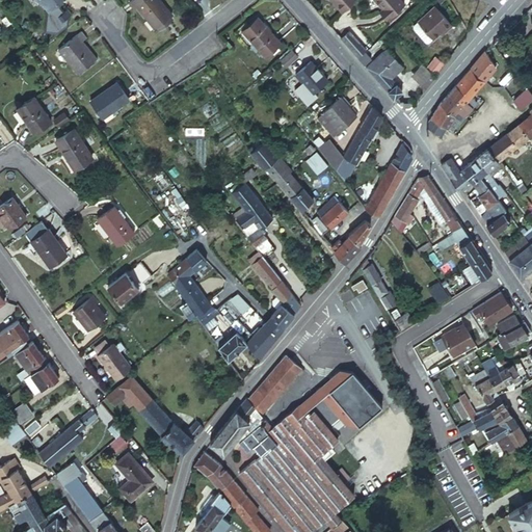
[(34,0),(37,4),(42,3),(48,11),(46,11),(45,30),(56,31),(64,24),(69,20),(65,16),(70,14),(65,8),(61,11),(55,4),(56,0),(34,0)]
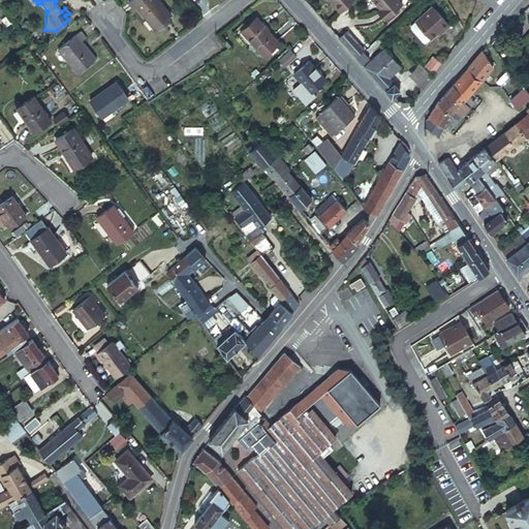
[(129,0),(128,1),(133,7),(135,6),(154,29),(155,27),(169,17),(170,16),(158,0),(129,0)]
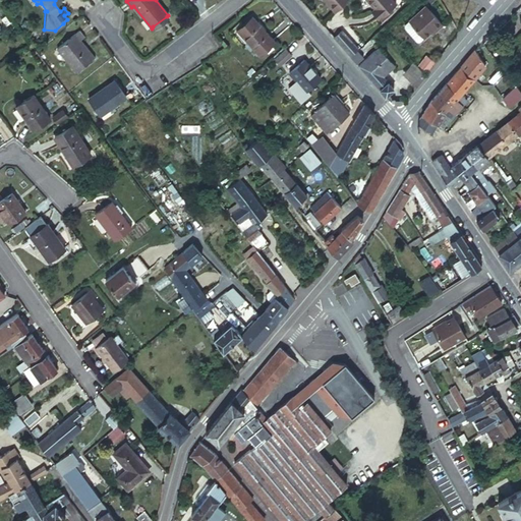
[(335,12),(348,0),(324,0),(335,12)]
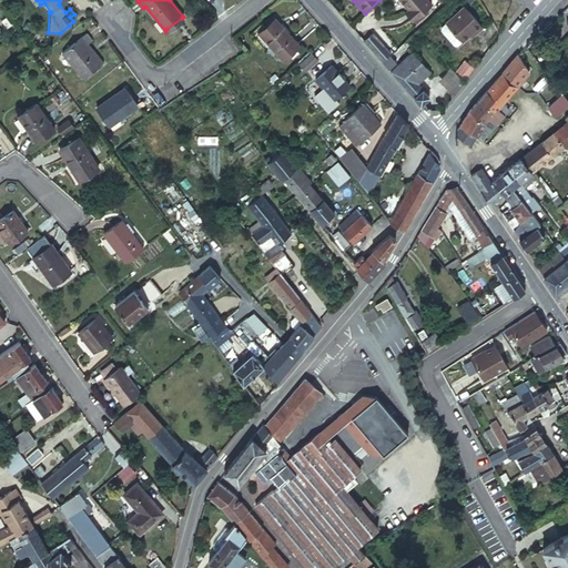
[(430,6),(425,0),(398,0),(408,11),(405,14),(412,22),(430,6)]
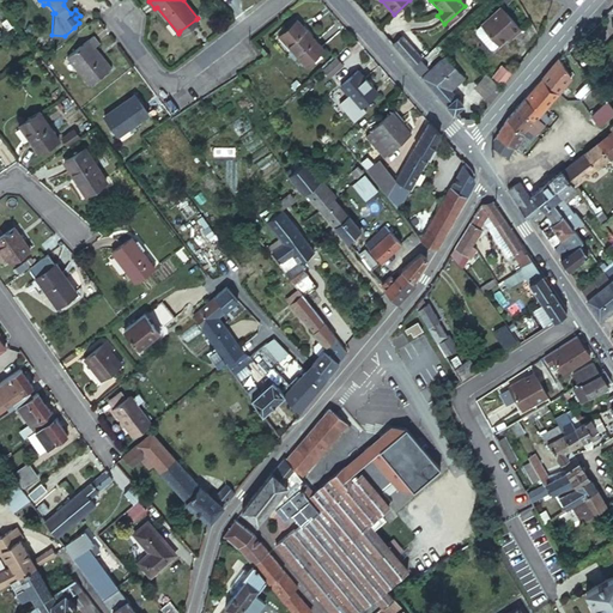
[(511,36),(514,38),(521,32),(501,10),(481,28),(498,48),(507,41),(511,36)]
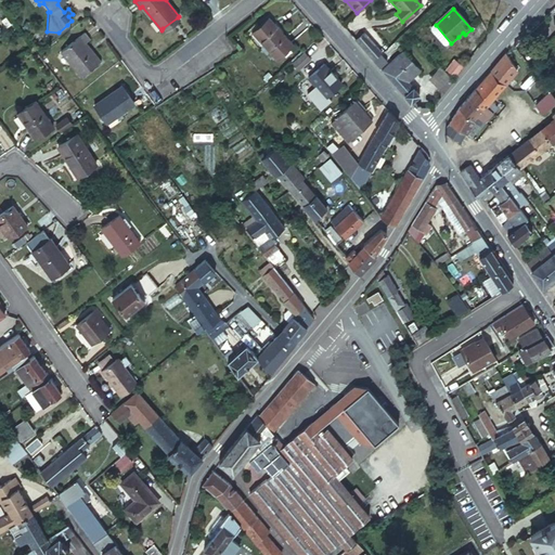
[(163,28),(166,31),(180,20),(178,17),(163,28)]
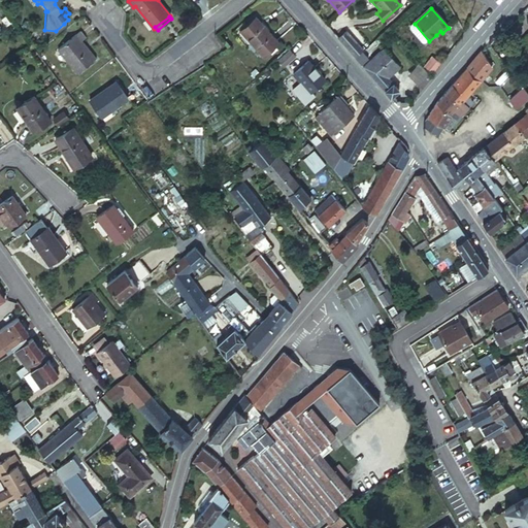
[(241,30),(263,55),(277,42),(257,18),(241,30)]
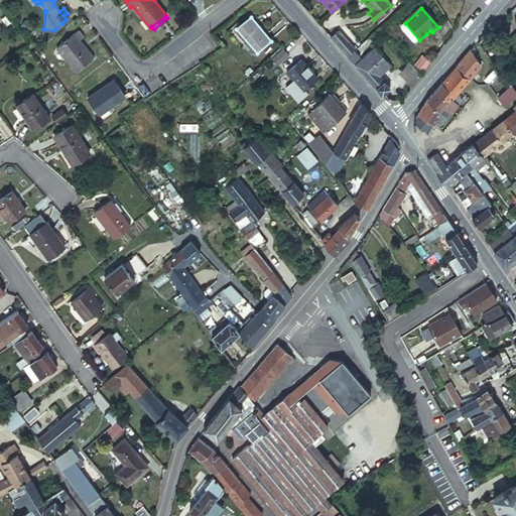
[(419,40),(405,23),(401,26),(401,29),(412,43),(415,43),(419,40)]
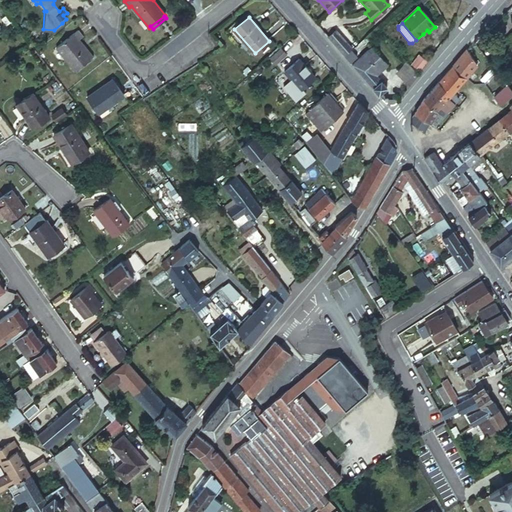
[(56,45),(73,69),(91,56),(86,49),(85,50),(77,39),(82,36),(77,29),(56,45)]
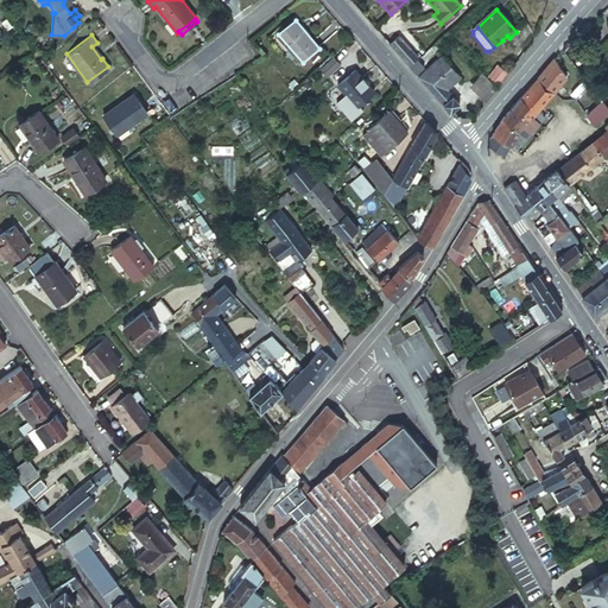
[(399,37),(390,45),(409,67),(415,62),(418,58),(399,37)]
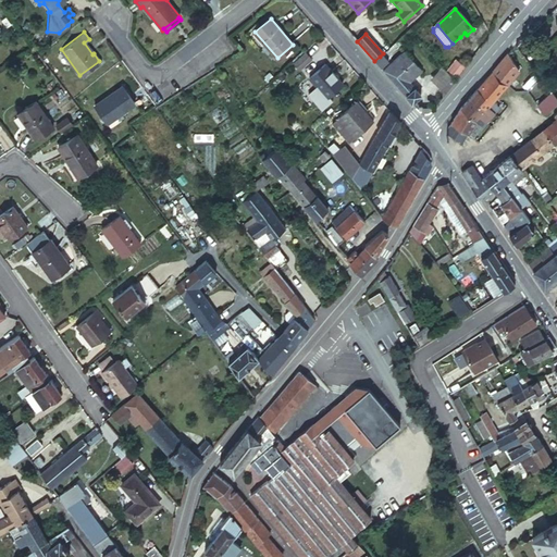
[(523,38),(515,46),(522,56),(529,48),(523,38)]
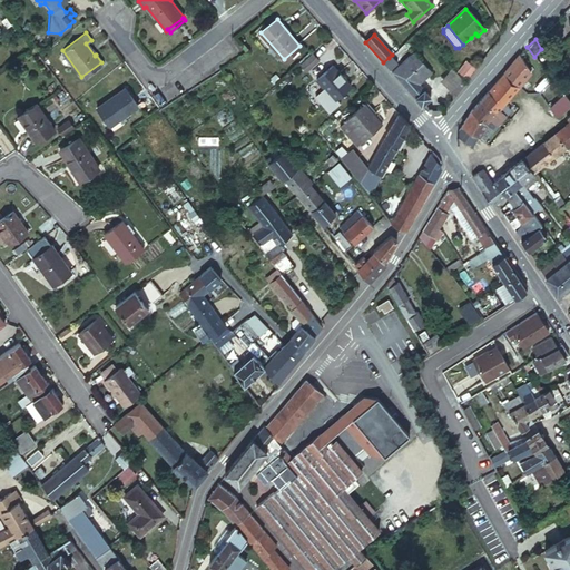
[(313,52),(301,64),(306,70),(318,59),(313,52)]
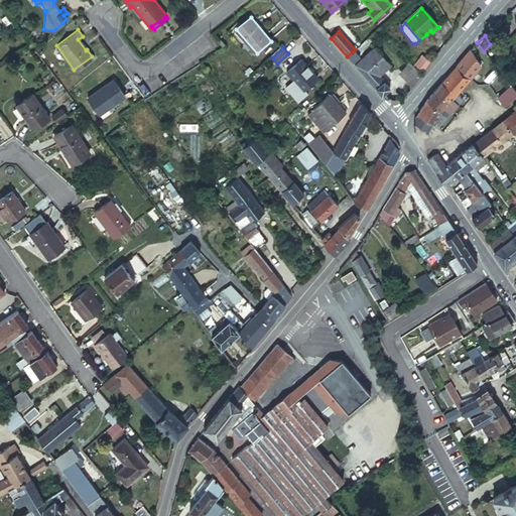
[(373,47),(354,65),(359,71),(375,89),(381,96),(389,88),(380,79),(391,69),(373,47)]
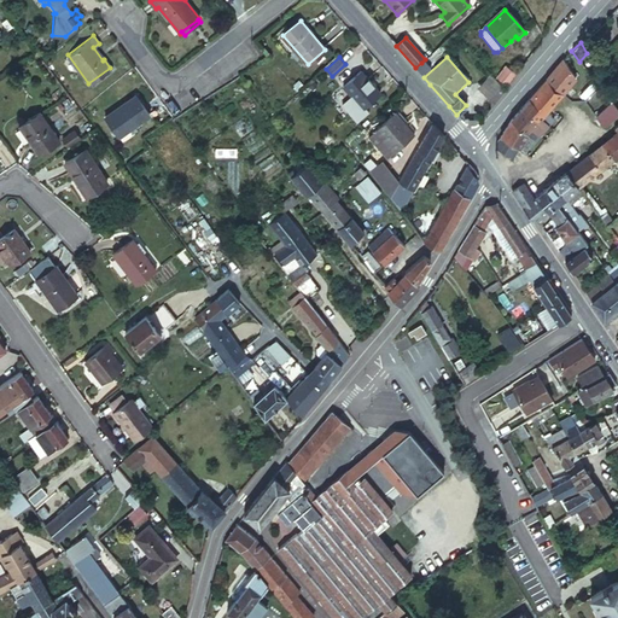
[(575,76),(563,60),(528,99),(544,112),(575,76)]
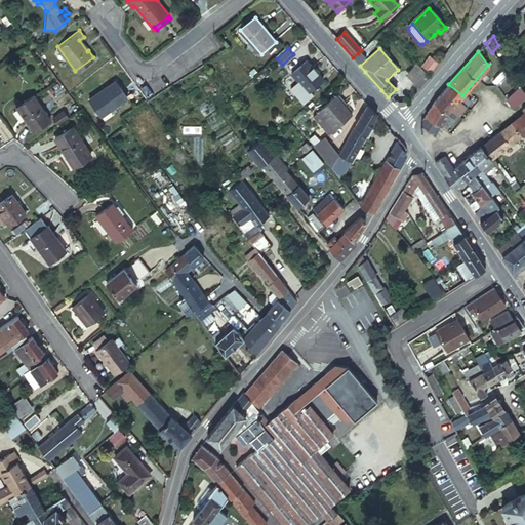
[(353,57),(358,64),(363,59),(358,53),(353,57)]
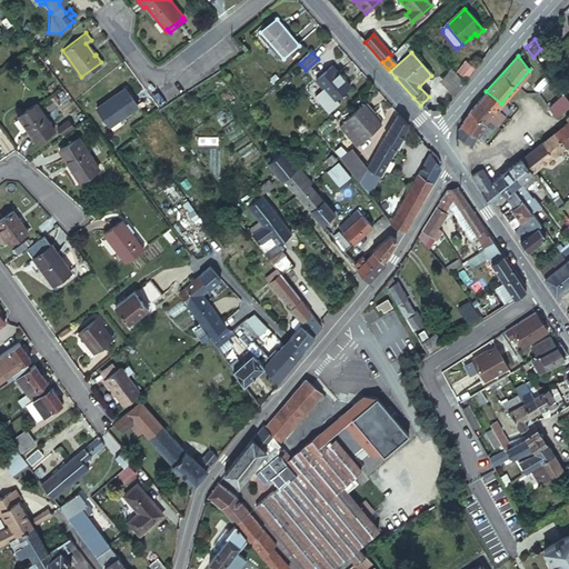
[(465,63),(456,72),(463,81),(471,71),(465,63)]
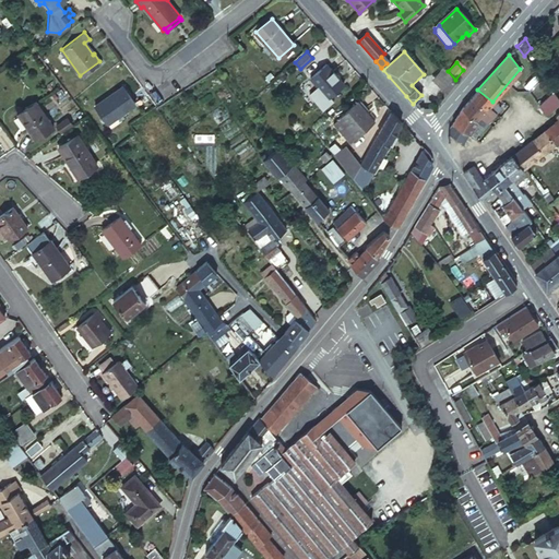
[(322,90),(329,98),(344,84),(328,64),(311,78),(322,90)]
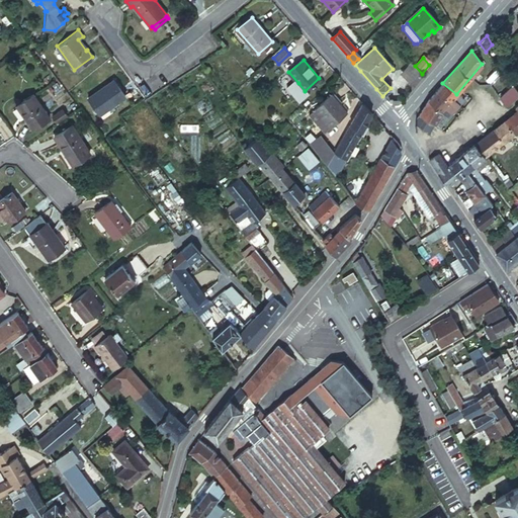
[(411,63),(400,72),(411,84),(422,75),(411,63)]
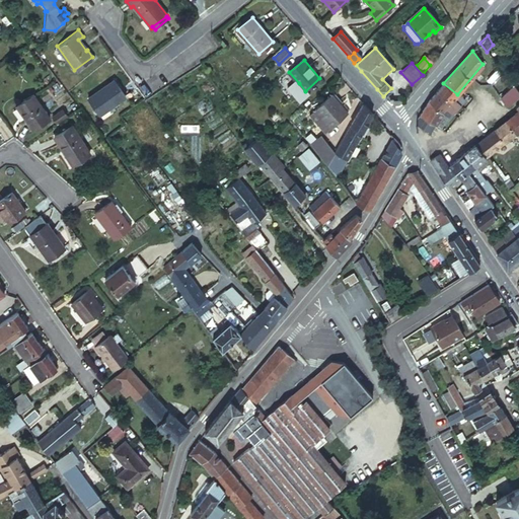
[(89,99),(101,115),(126,95),(113,80),(89,99)]
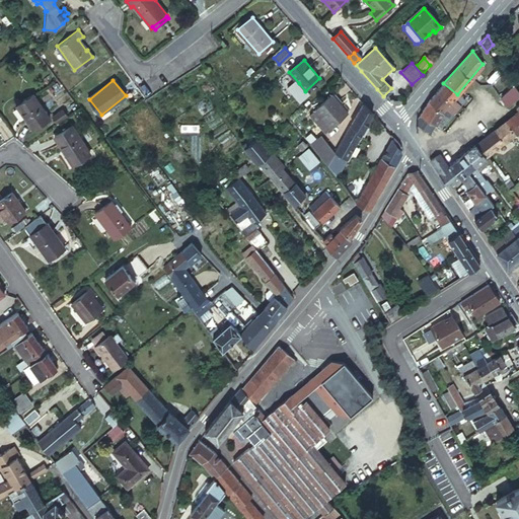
[(305,91),(299,83),(293,88),(299,95),(305,91)]
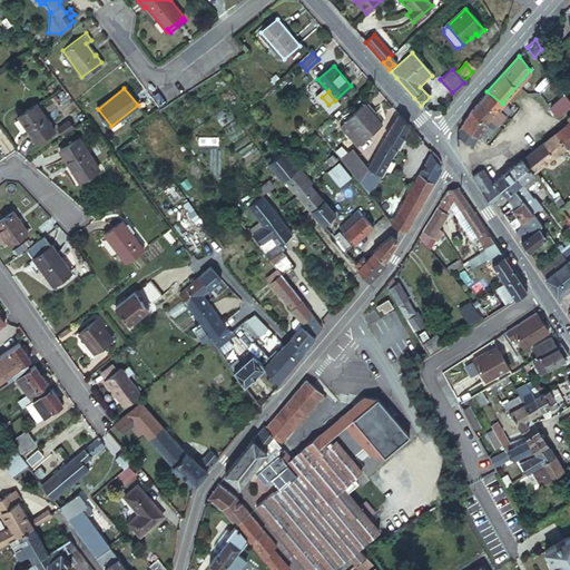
[(481,99),(495,111),(499,109),(502,104),(487,91),(481,99)]
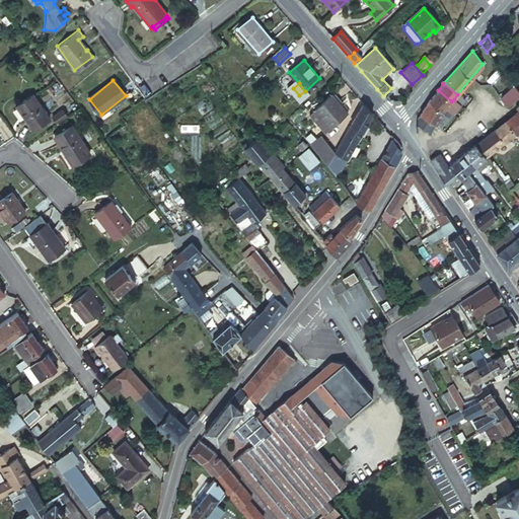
[(383,96),(385,98),(393,91),(391,88),(383,96)]
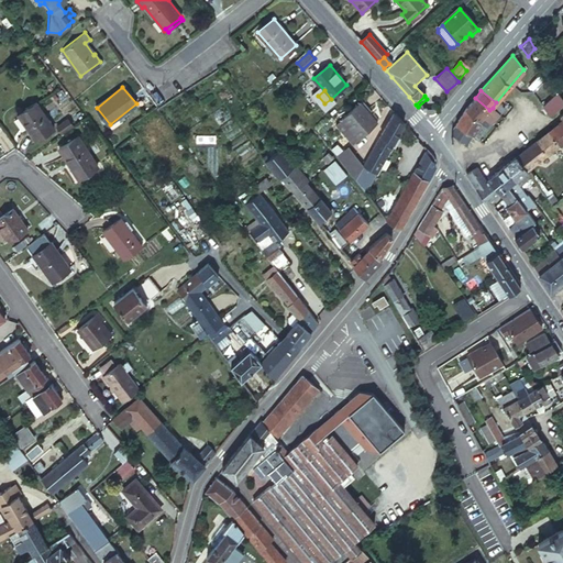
[(556,96),(542,106),(549,114),(551,113),(562,105),(556,96)]
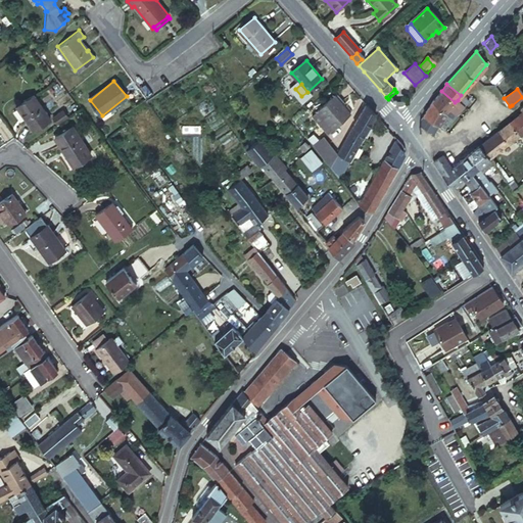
[(441,91),(432,101),(445,113),(455,102),(441,91)]
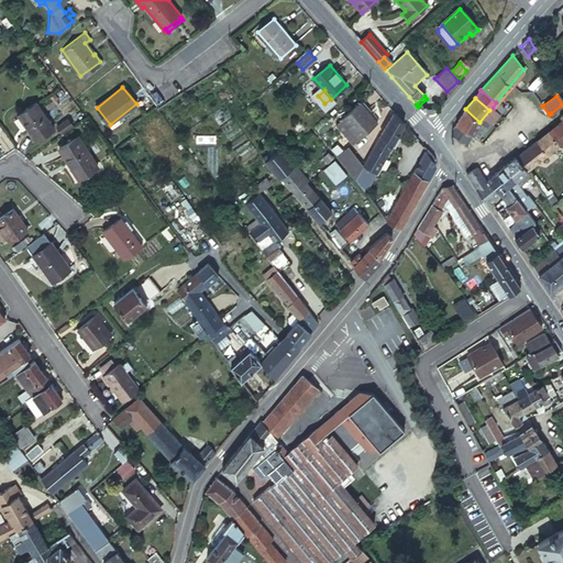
[(26,128),(35,141),(53,128),(35,101),(19,113),(28,127),(26,128)]
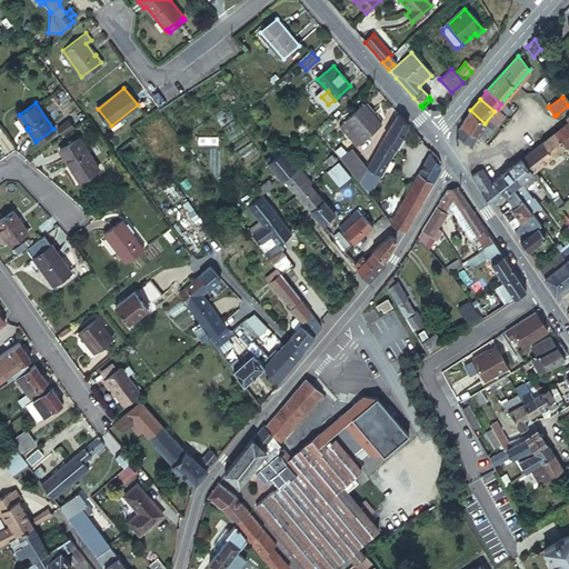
[(346,119),(362,139),(380,123),(363,105),(346,119)]
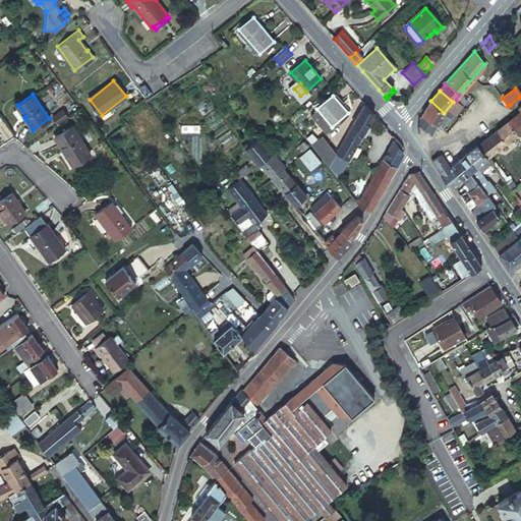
[(520,97),(510,105),(517,114),(520,120),(520,97)]
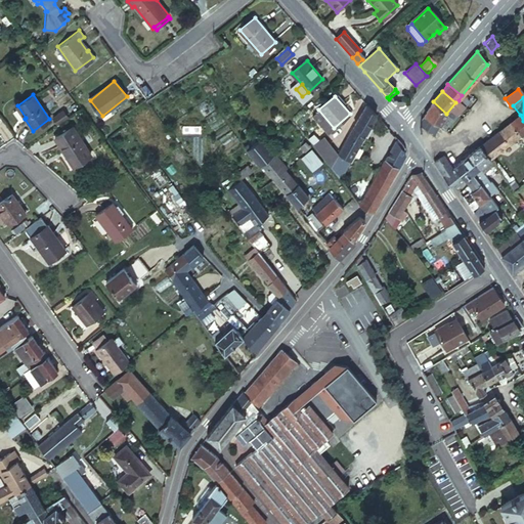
[(424,117),(439,127),(444,130),(449,124),(447,122),(449,120),(451,122),(465,106),(461,102),(459,100),(455,102),(446,114),(433,101),(424,117)]
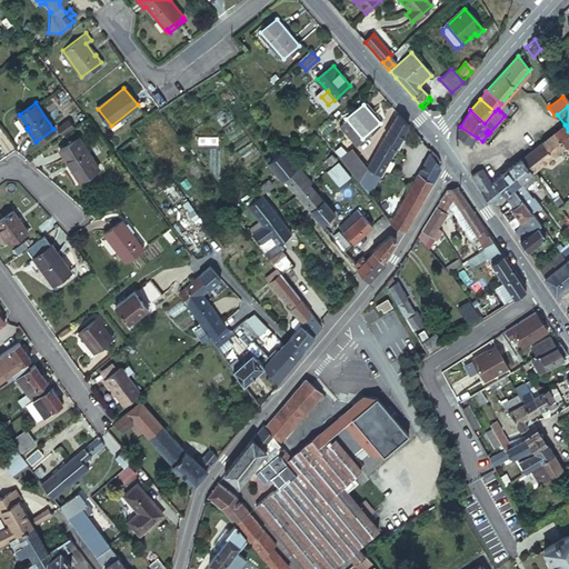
[(399,113),(397,113),(366,169),(363,172),(358,181),(369,195),(386,165),(409,125),(399,113)]
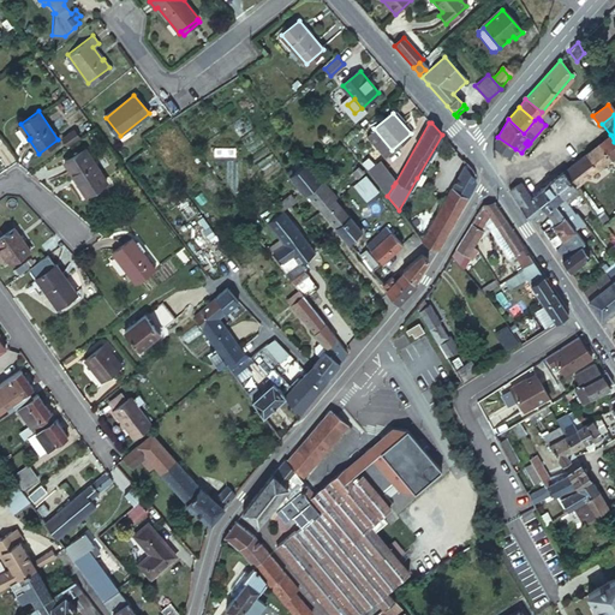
[(61,136),(66,143),(79,133),(75,127),(61,136)]
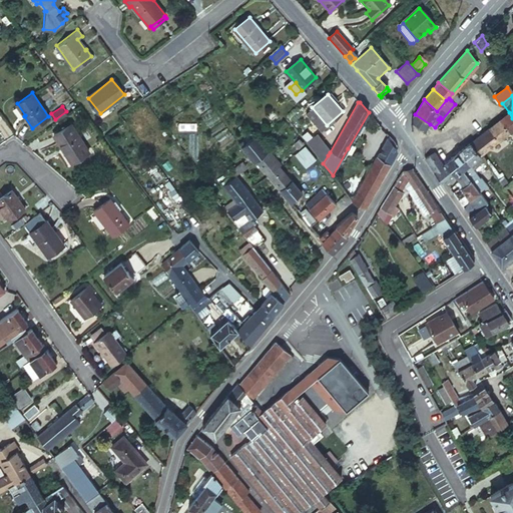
[(322,129),(327,125),(312,107),(307,112),(322,129)]
